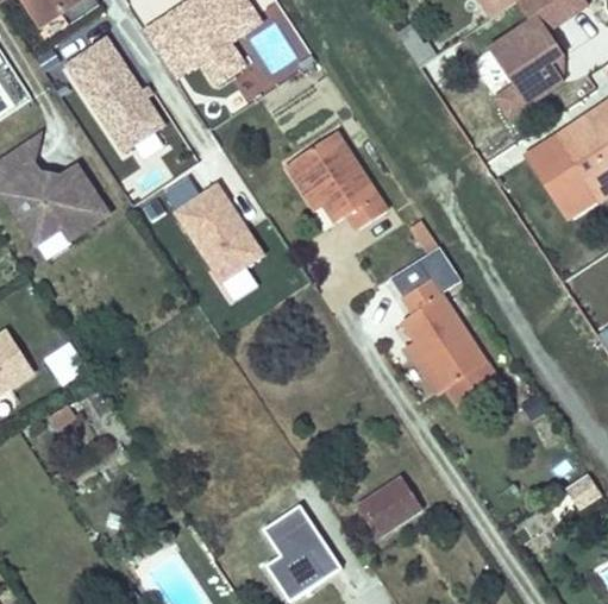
[(25,0),(41,23),(74,0),(25,0)]
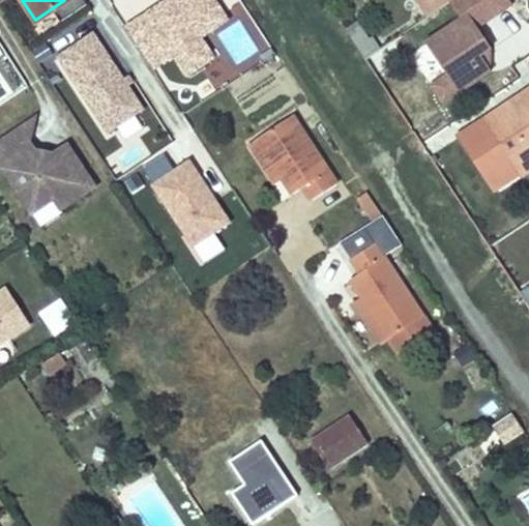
[(443,104),(458,94),(492,72),(492,50),(477,26),(510,5),(507,0),(448,0),(447,1),(459,19),(424,40),(445,74),(430,83),(443,104)]
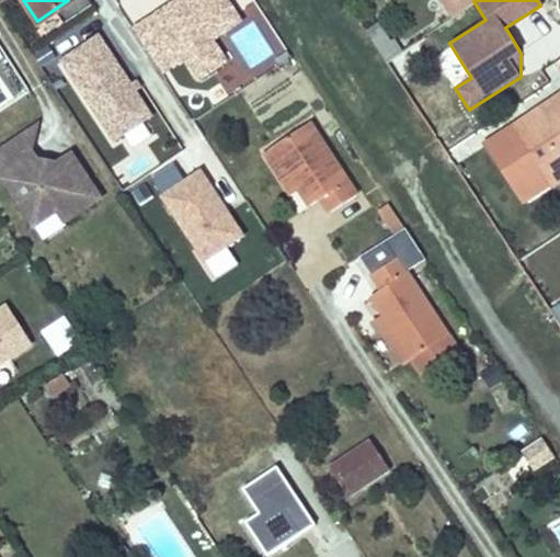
[(151,114),(99,31),(58,55),(111,139),(151,114)]
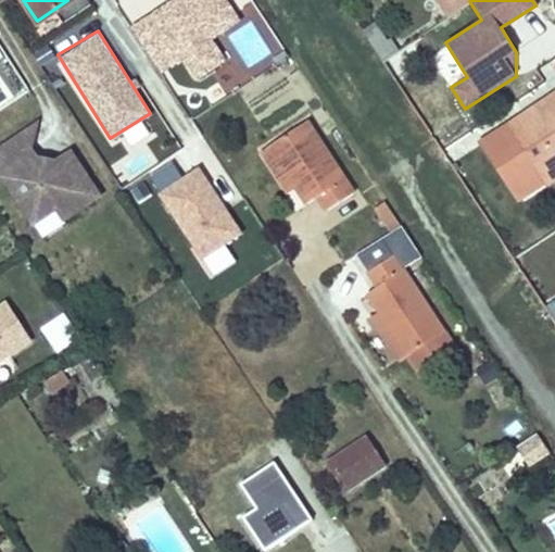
[(554,91),(508,123),(540,171),(554,161),(554,91)]
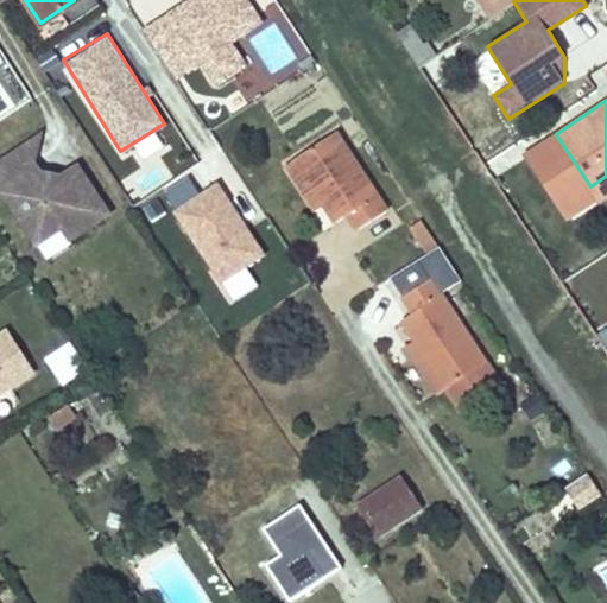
[(334,129),(292,157),(322,202),(334,220),(346,213),(355,227),(385,208),(334,129)]
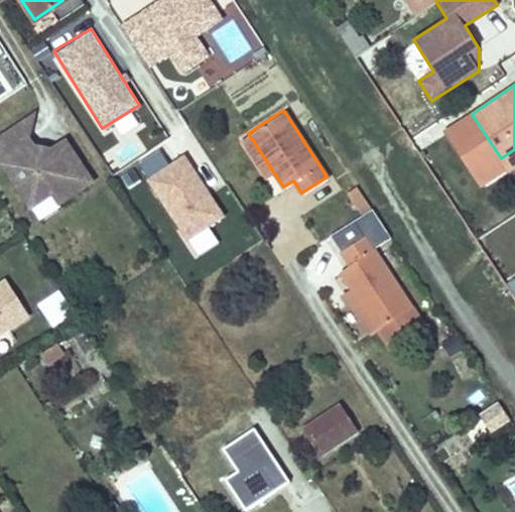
[(0,154),(28,136),(32,114),(0,136),(0,154)]
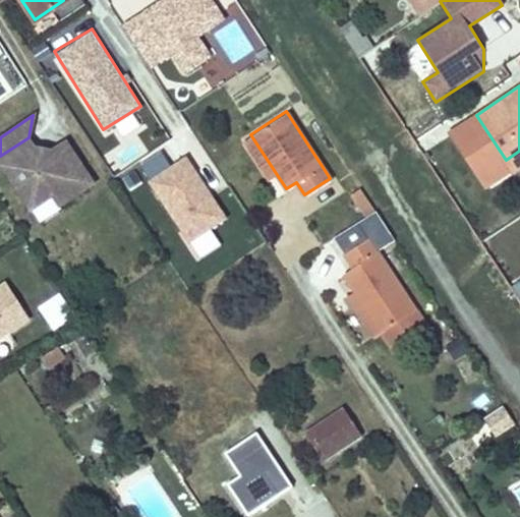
[(276,173),(250,134),(243,139),(269,178),(276,173)]
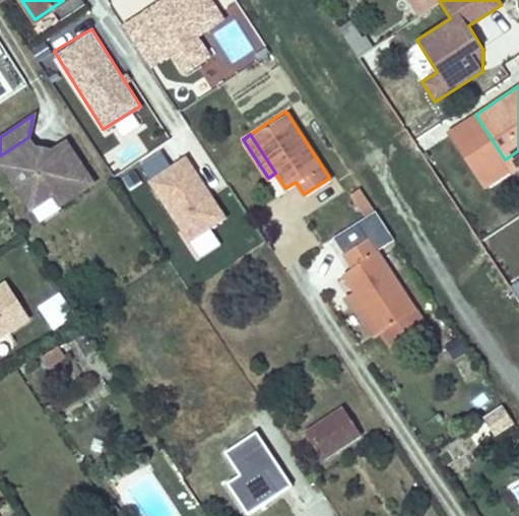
[(28,137),(0,155),(0,163),(30,208),(53,193),(59,203),(92,182),(65,142),(48,153),(37,149),(28,137)]
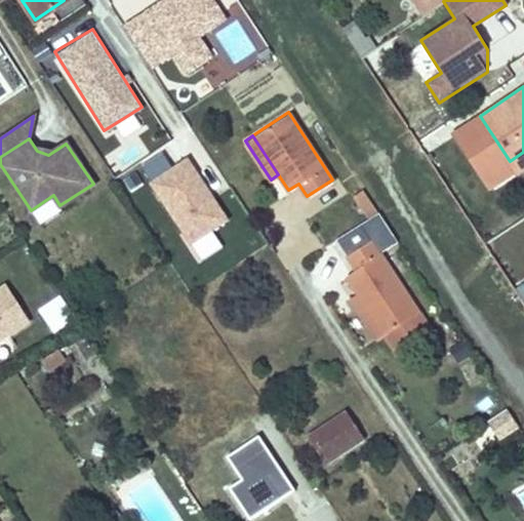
[(138,165),(151,184),(172,169),(160,151),(138,165)]
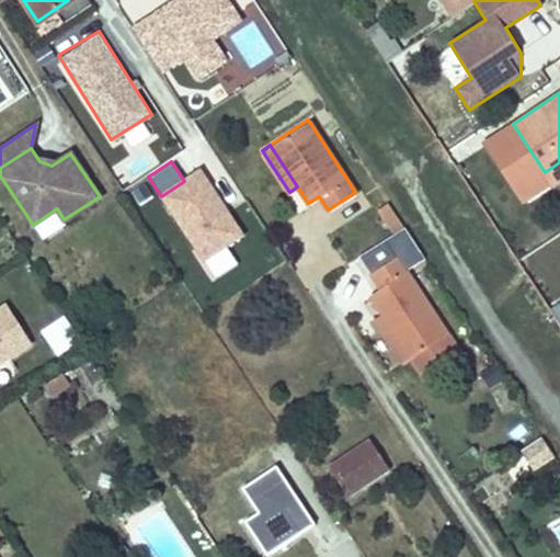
[(559,162),(545,172),(551,183),(559,177),(559,162)]
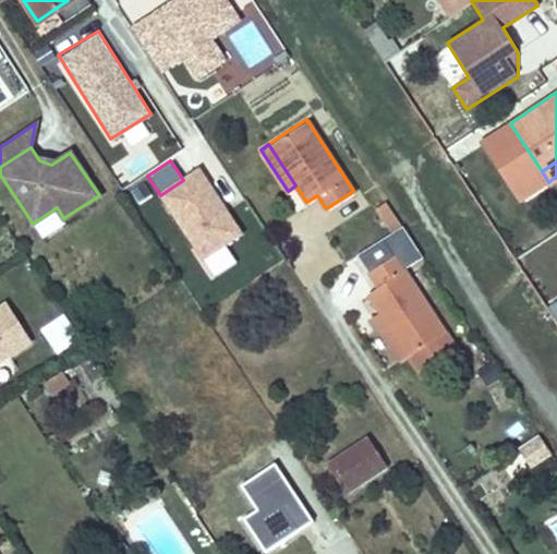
[(243,233),(201,169),(183,180),(160,195),(202,260),(243,233)]
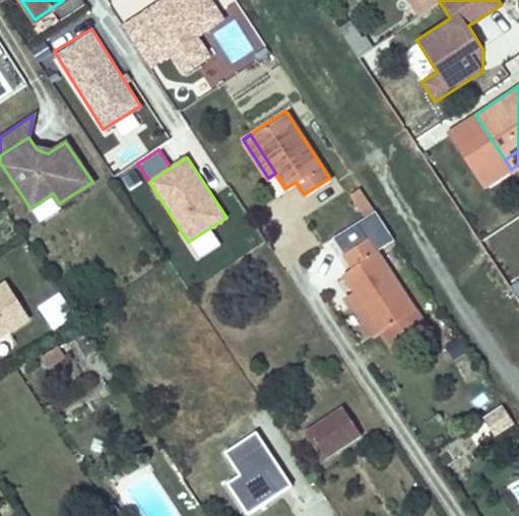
[(374,206),(360,186),(350,192),(365,212),(374,206)]
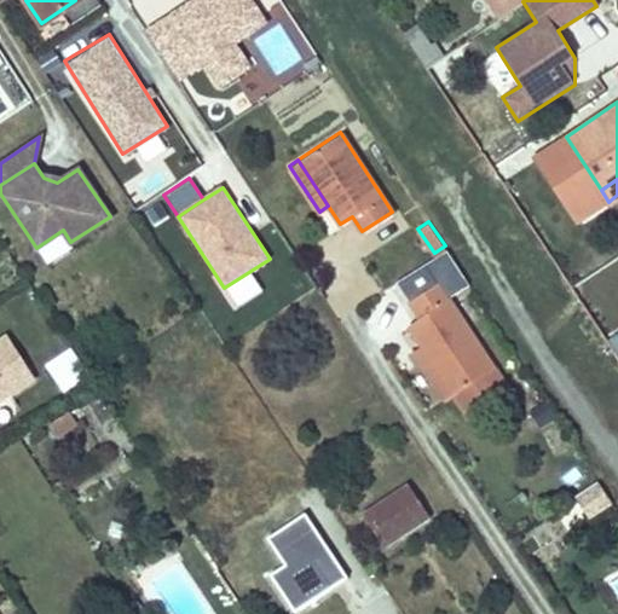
[(468,283),(458,268),(448,252),(399,283),(409,299),(438,281),(448,296),(468,283)]
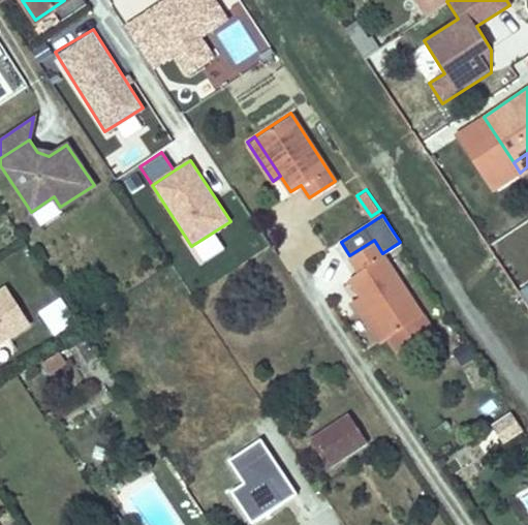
[(348,275),(361,296),(385,334),(421,312),(382,253),(374,240),(349,255),(359,269),(348,275)]
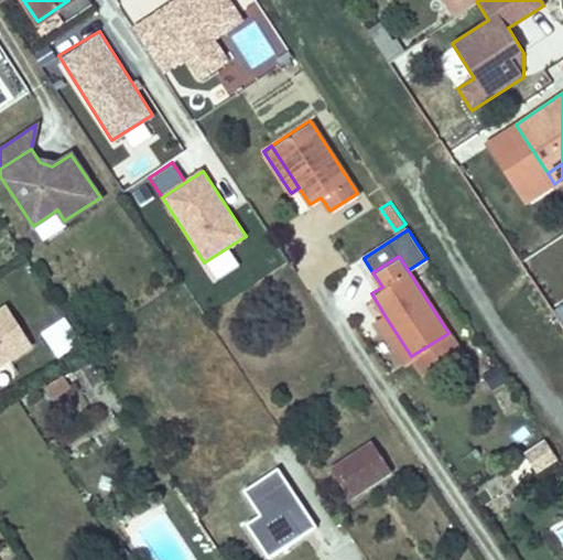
[(8,301),(0,305),(0,363),(34,341),(8,301)]
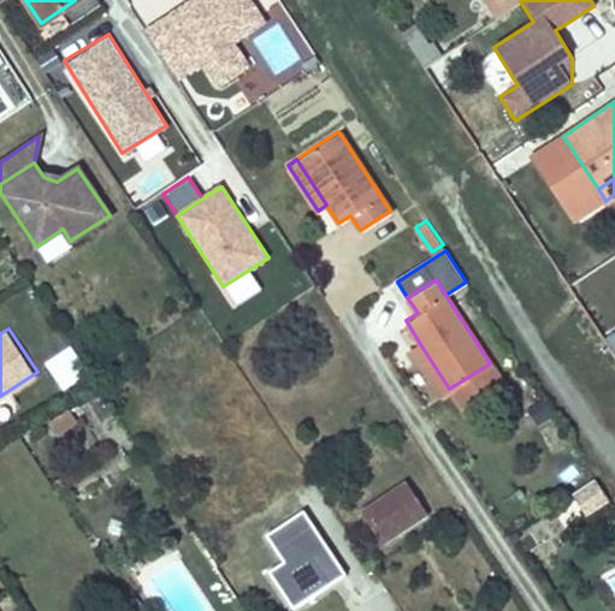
[(449,389),(420,344),(413,348),(443,393),(449,389)]
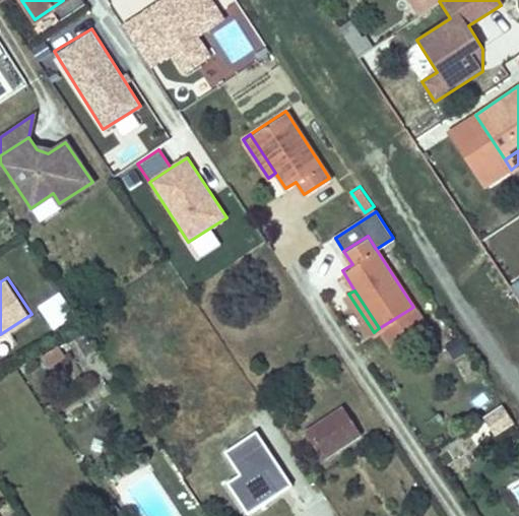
[(74,313),(60,292),(40,305),(54,327),(74,313)]
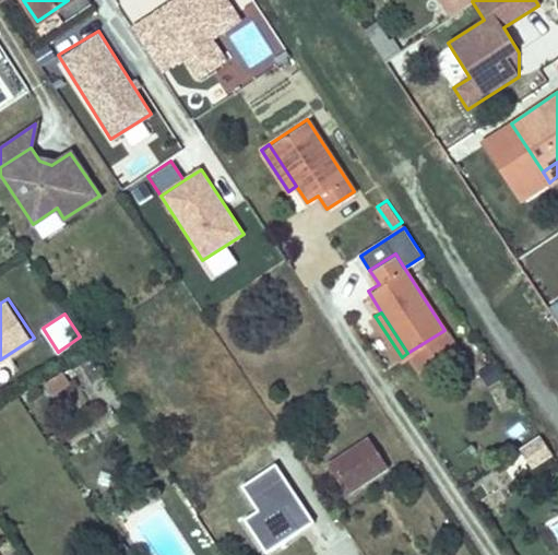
[(444,330),(407,353),(420,373),(458,347),(444,330)]
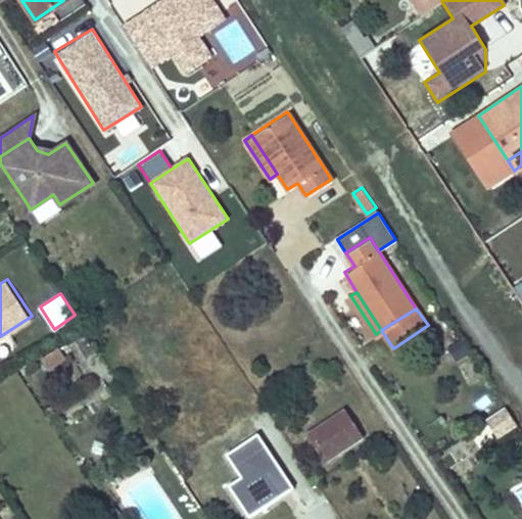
[(63,356),(57,346),(40,358),(46,367),(63,356)]
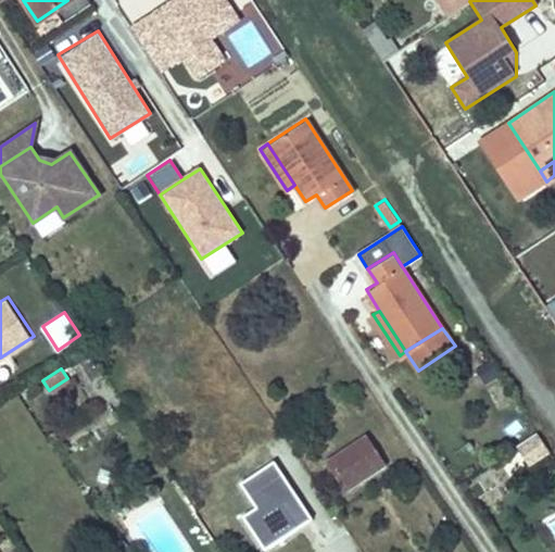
[(547,448),(534,428),(517,440),(530,460),(547,448)]
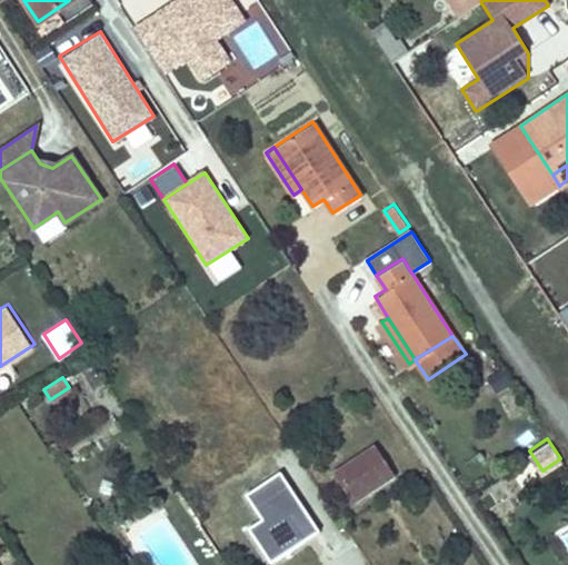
[(374,445),(336,469),(355,497),(391,473),(374,445)]
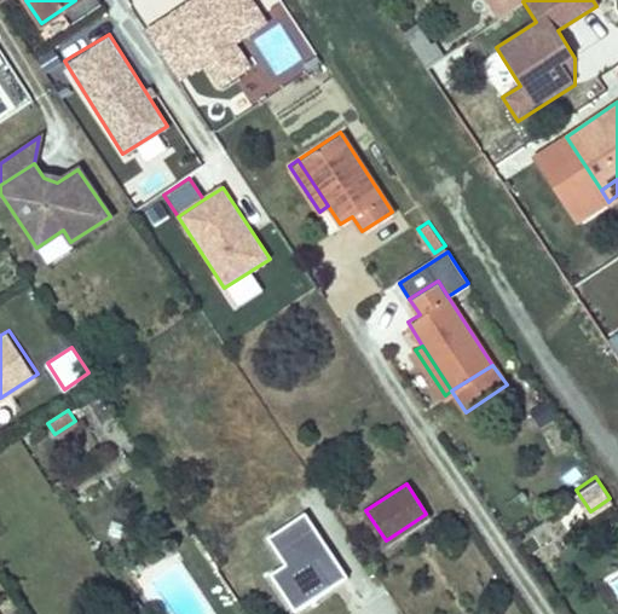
[(248,578),(250,583),(272,568),(270,565),(248,578)]
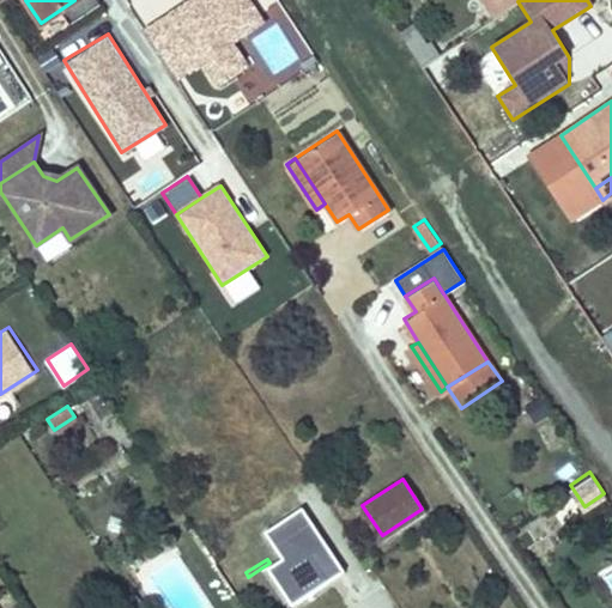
[(270,563),(248,577),(268,607),(296,607),(294,605),(297,602),(270,563)]
